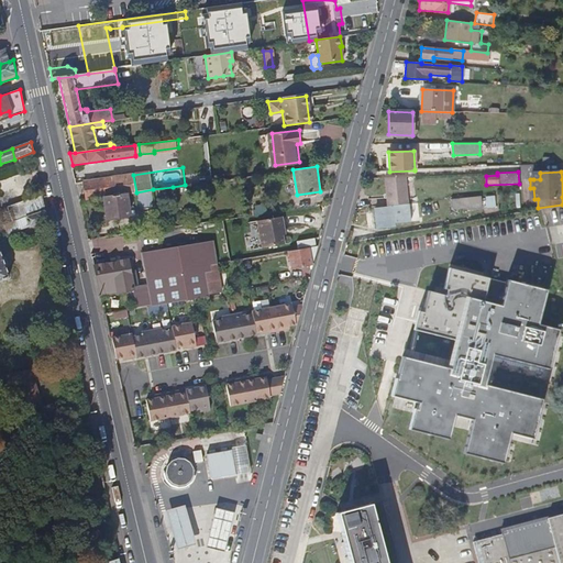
[(105,197),(136,192),(133,175),(85,181),(87,199),(105,197)]
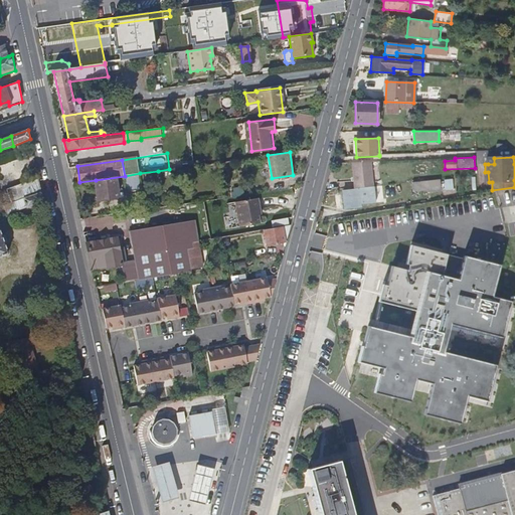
[(369,187),(366,161),(351,162),(354,188),(369,187)]
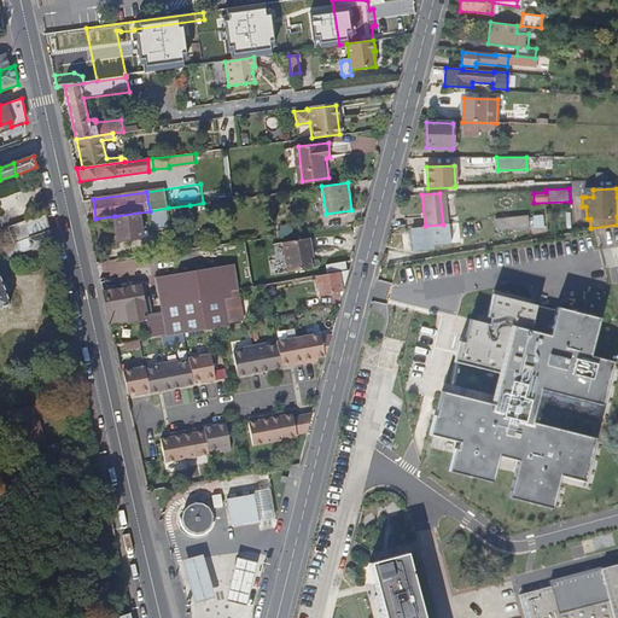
[(143,237),(139,216),(150,215),(152,229),(170,227),(168,208),(150,211),(115,216),(118,240),(143,237)]
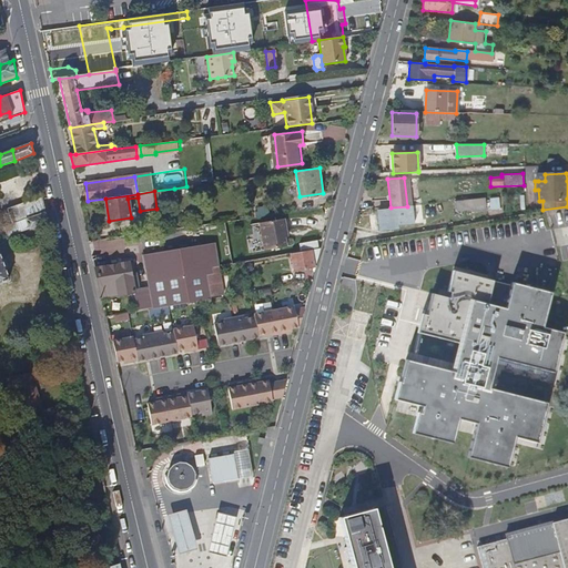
[(47,211),(43,196),(26,203),(29,217),(47,211)]
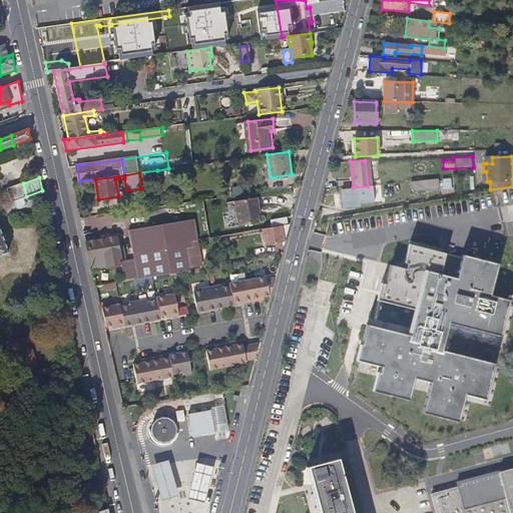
[(439,189),(438,178),(411,181),(412,189),(426,188),(426,191),(439,189)]
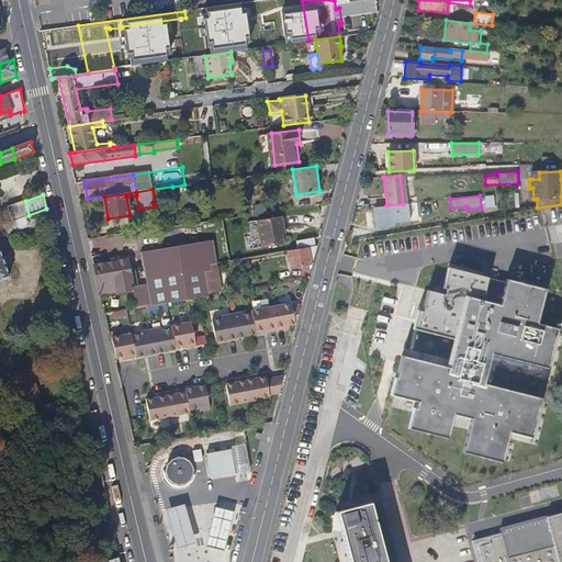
[(29,215),(25,201),(9,208),(13,221),(29,215)]
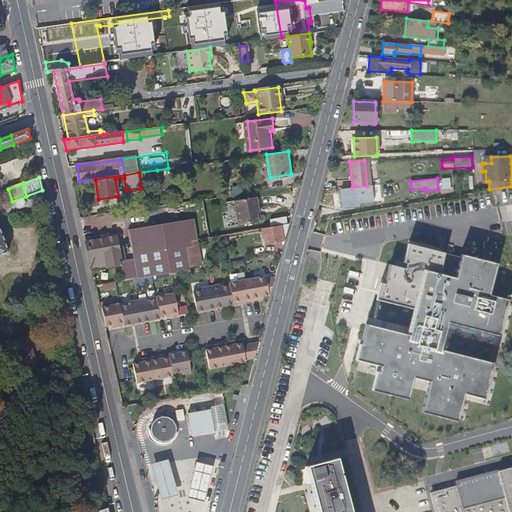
[(242,186),(232,188),(233,196),(244,194),(242,186)]
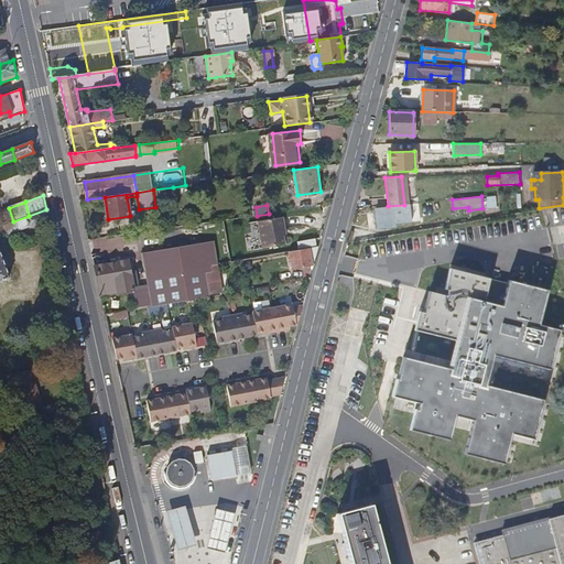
[(396,226),(393,207),(377,208),(377,213),(379,213),(380,216),(377,216),(379,228),(396,226)]
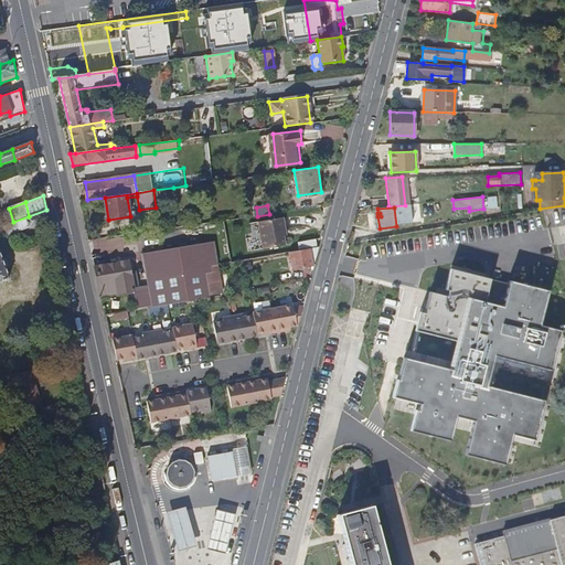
[(32,227),(49,222),(46,210),(29,216),(13,222),(6,225),(9,233),(9,234),(31,226),(32,227)]
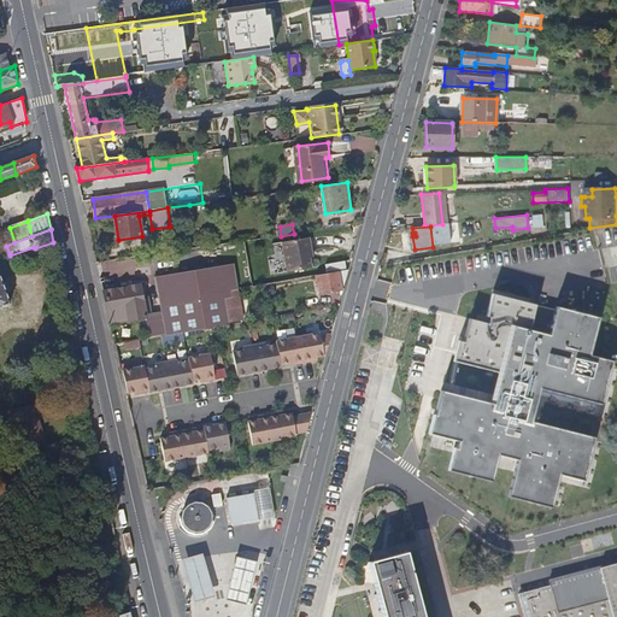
[(310,257),(309,253),(312,253),(310,239),(283,242),(288,272),(311,269),(310,257)]
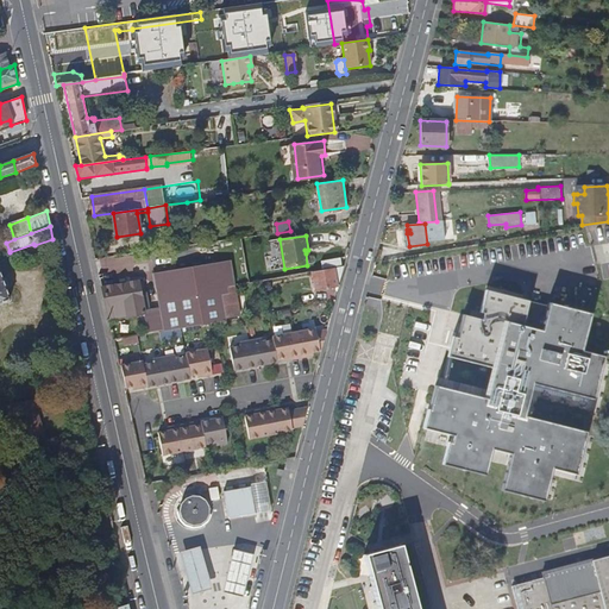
[(227,320),(223,294),(230,293),(228,286),(236,284),(231,259),(155,274),(161,308),(164,332),(227,320)]
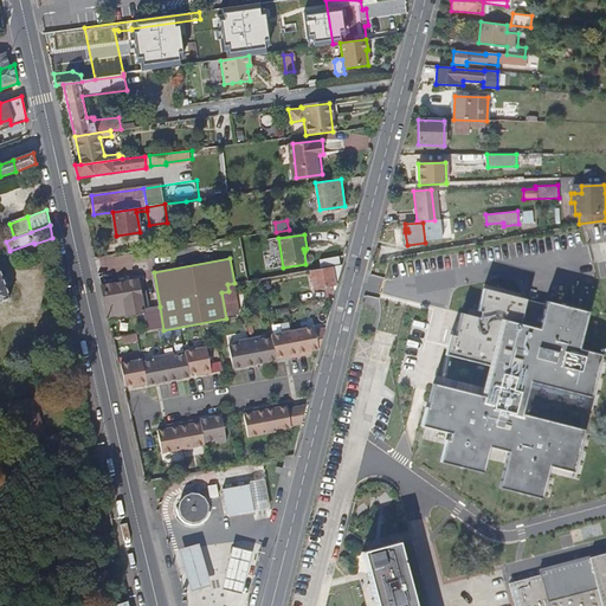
[(337,284),(342,265),(311,270),(315,288),(337,284)]
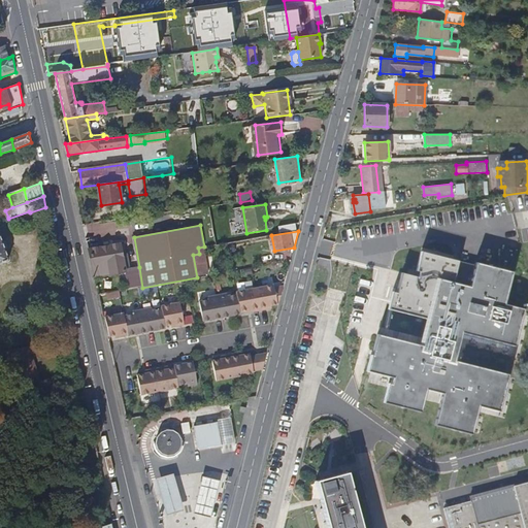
[(0,264),(10,261),(0,232),(0,264)]
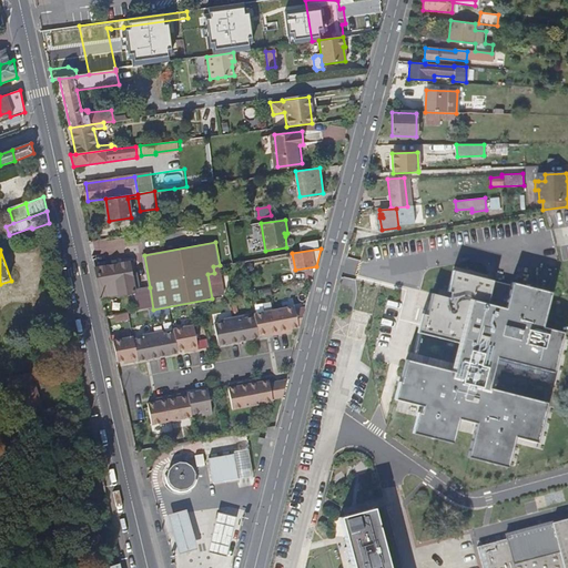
[(140,290),(138,274),(132,275),(131,263),(97,269),(98,276),(102,298),(135,293),(139,312),(153,310),(150,287),(140,290)]
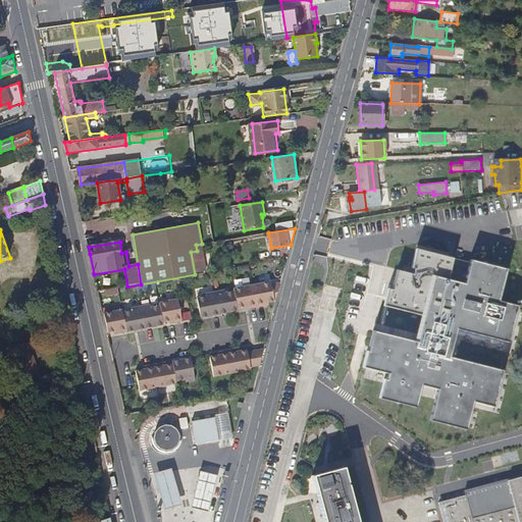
[(191,252),(195,274),(208,272),(202,244),(196,245),(197,251),(191,252)]
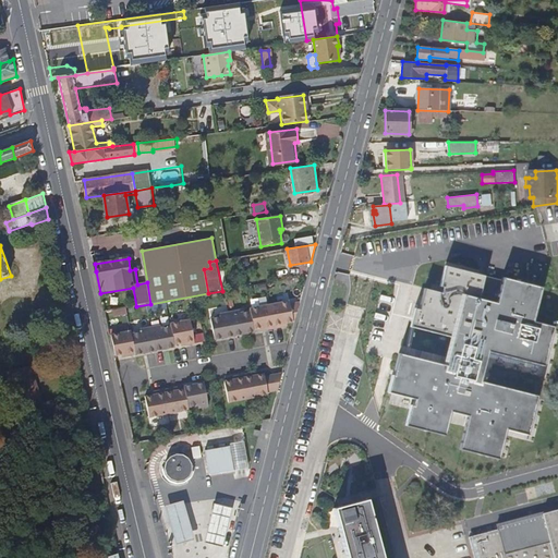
[(528,393),(470,380),(477,351),(534,364),(543,325),(521,319),(530,286),(490,277),(485,301),(470,298),(475,274),(435,264),(428,291),(415,288),(410,308),(405,307),(401,327),(437,335),(431,362),(387,352),(378,389),(404,396),(402,405),(399,404),(395,424),(435,434),(440,410),(459,414),(451,448),(489,457),(496,428),(518,434),(528,393)]
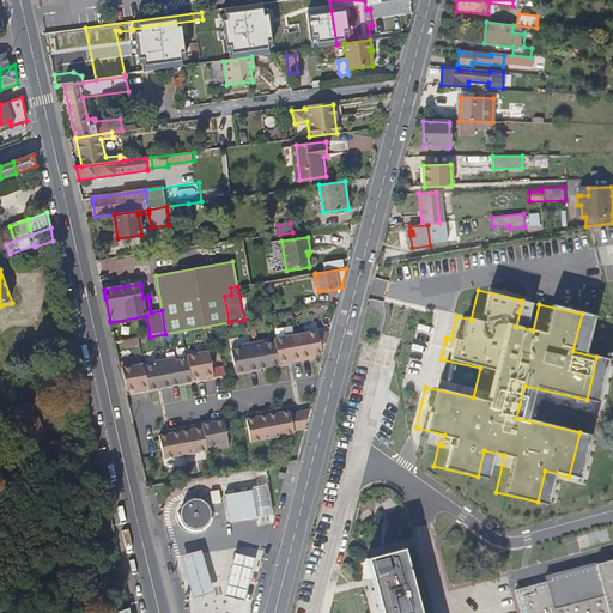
[(234,372),(278,365),(278,362),(290,359),(295,358),(295,362),(308,358),(308,356),(313,356),(325,352),(331,331),(317,334),(317,331),(273,338),(273,341),(263,344),(262,341),(241,345),(241,347),(230,350),(234,372)]
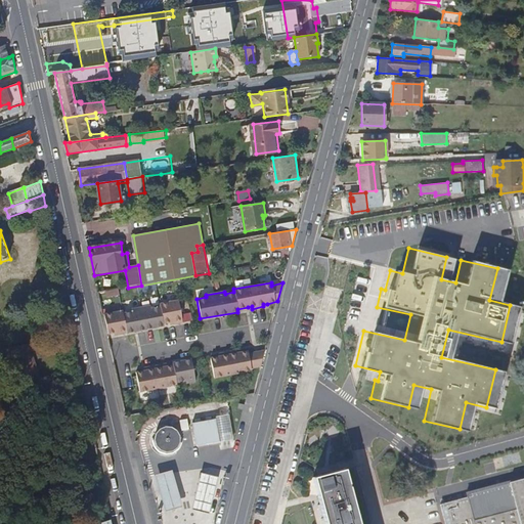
[(126,334),(164,326),(163,323),(173,321),(177,320),(177,323),(182,322),(178,300),(159,303),(160,306),(150,307),(149,305),(131,309),(131,311),(123,313),(122,310),(102,314),(107,334),(115,333),(119,332),(119,335),(126,334)]
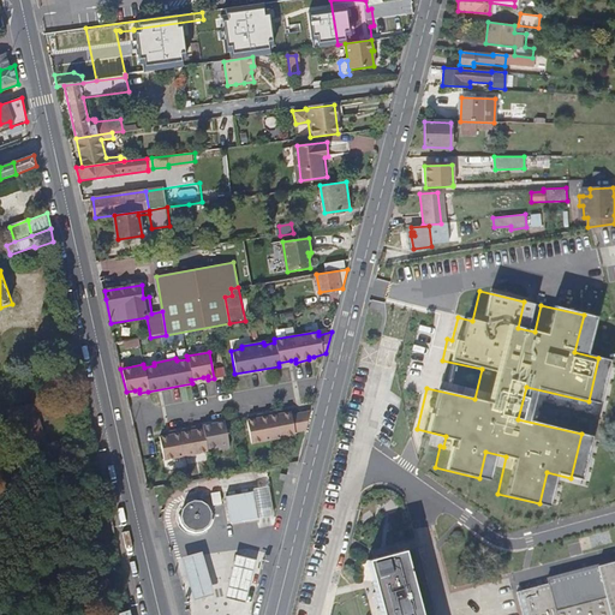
[(250,445),(294,435),(294,433),(306,430),(311,411),(291,415),(290,411),(282,412),(278,413),(278,411),(258,415),(258,417),(254,418),(245,419),(250,445)]
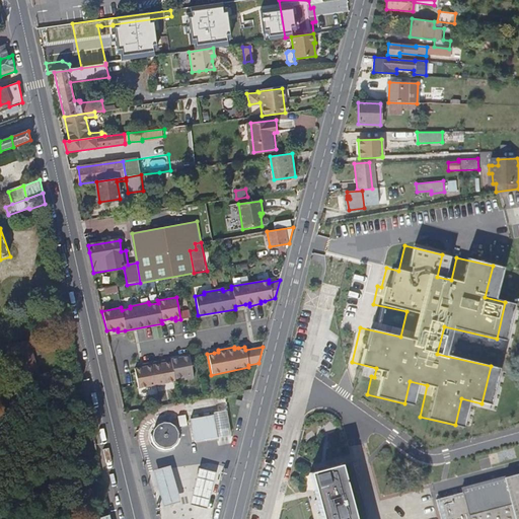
[(138,388),(174,381),(174,379),(183,377),(183,379),(194,378),(189,356),(171,359),(171,361),(165,362),(161,363),(161,361),(144,364),(144,366),(140,367),(134,368),(138,388)]
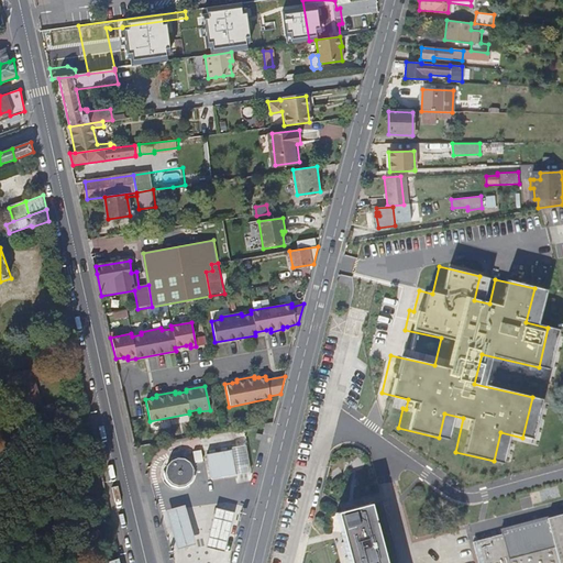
[(251,467),(245,443),(232,446),(238,472),(251,467)]
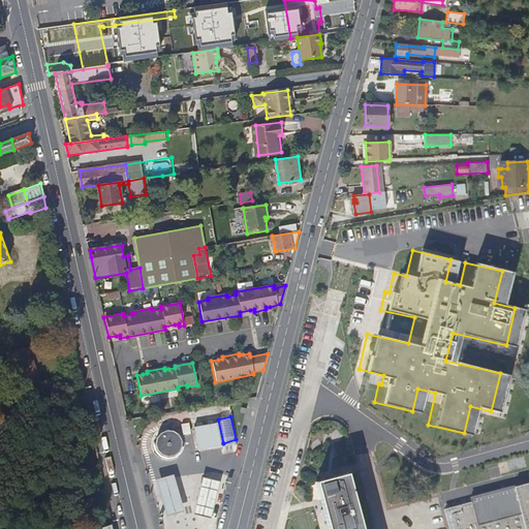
[(222,444),(217,422),(195,428),(200,449),(222,444)]
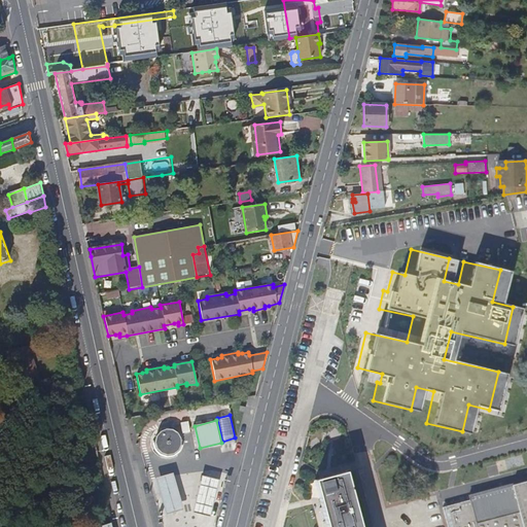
[(184,442),(184,440),(184,437),(184,436),(183,434),(182,432),(181,431),(180,429),(179,428),(177,427),(176,426),(174,425),(172,425),(171,425),(169,425),(167,425),(165,425),(164,426),(162,427),(161,428),(159,429),(157,430),(156,432),(155,434),(155,435),(154,437),(154,440),(154,442),(155,443),(155,445),(156,447),(157,448),(159,450),(160,451),(162,452),(163,453),(165,454),(167,454),(169,454),(170,454),(172,454),(174,454),(176,453),(177,452),(179,451),(180,450),(181,448),(182,447),(183,445),(183,444),(184,442)]
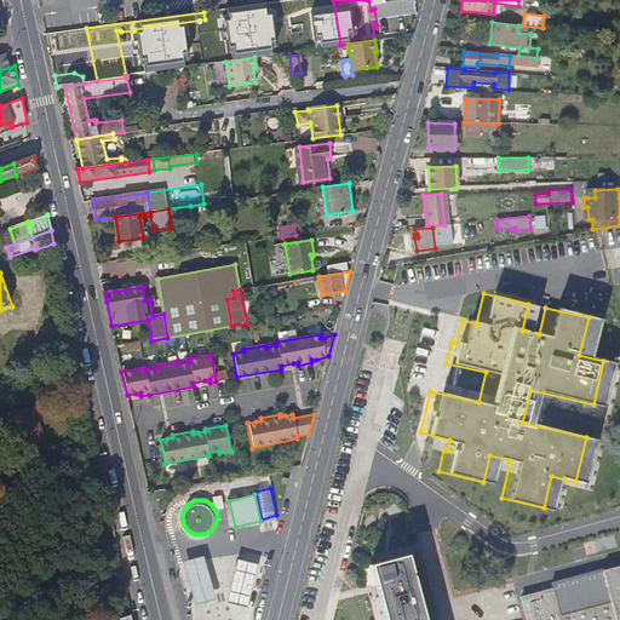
[(424,619),(407,555),(371,564),(377,585),(385,619),(424,619)]
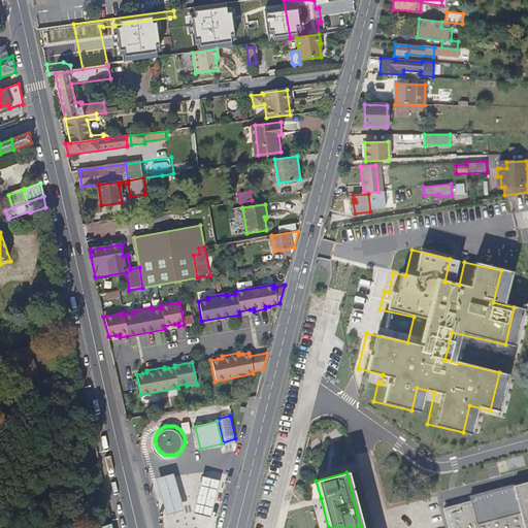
[(187,510),(175,474),(159,480),(170,516),(187,510)]
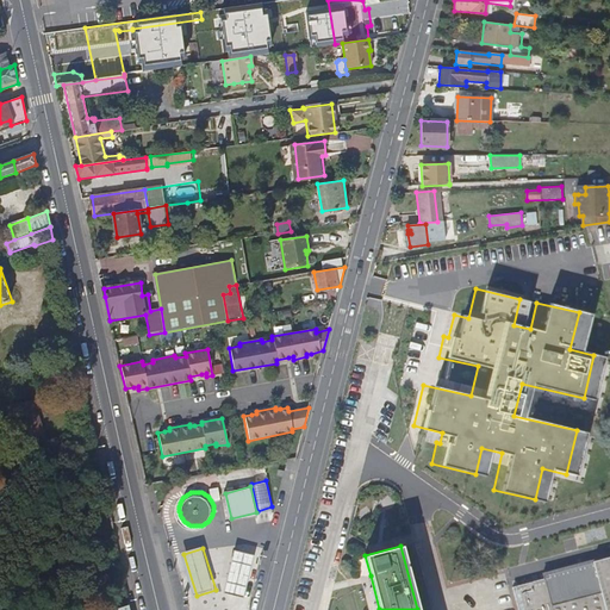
[(248,596),(257,553),(237,548),(228,591),(248,596)]
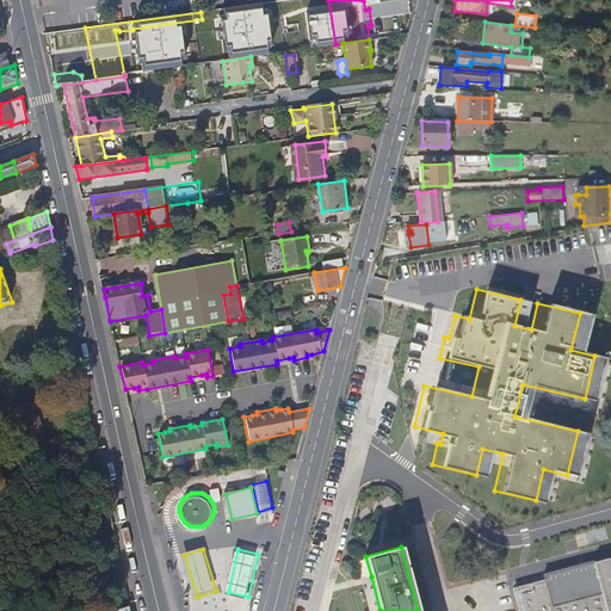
[(610,553),(598,557),(610,604),(610,553)]
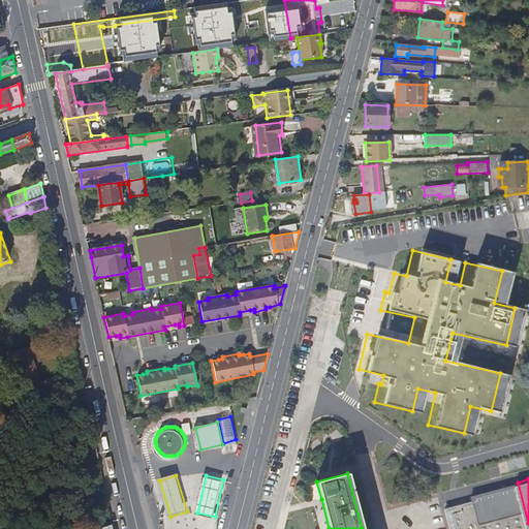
[(321,499),(316,481),(309,484),(312,499),(321,499)]
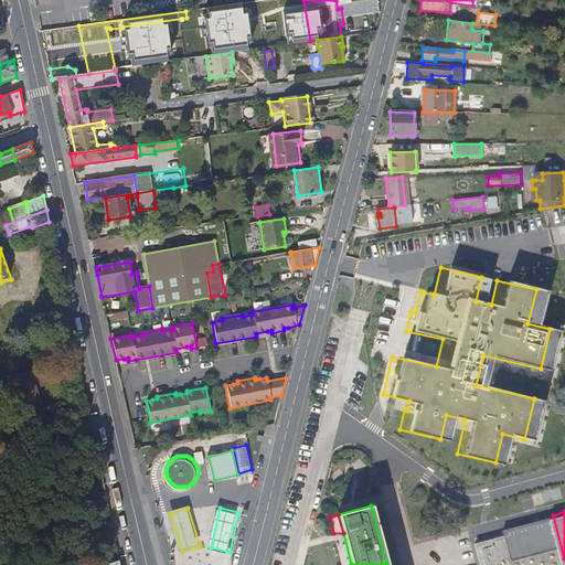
[(564,564),(564,558),(553,515),(501,530),(503,534),(510,558),(537,555),(541,564),(564,564)]
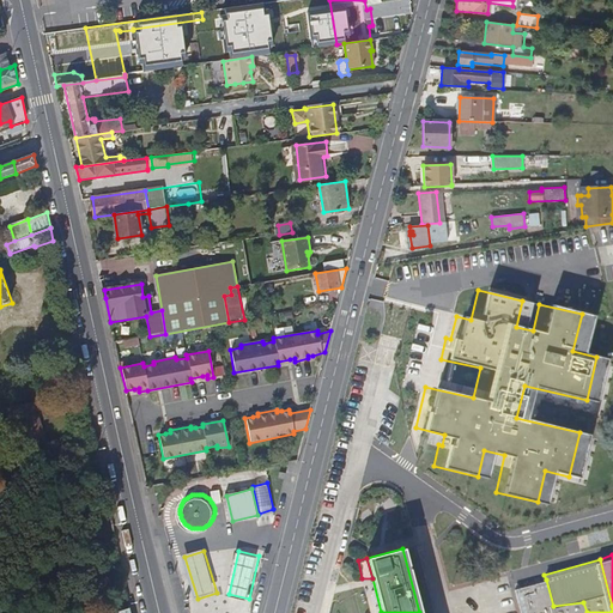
[(553,606),(546,580),(515,588),(521,612),(587,612),(583,602),(553,606)]
